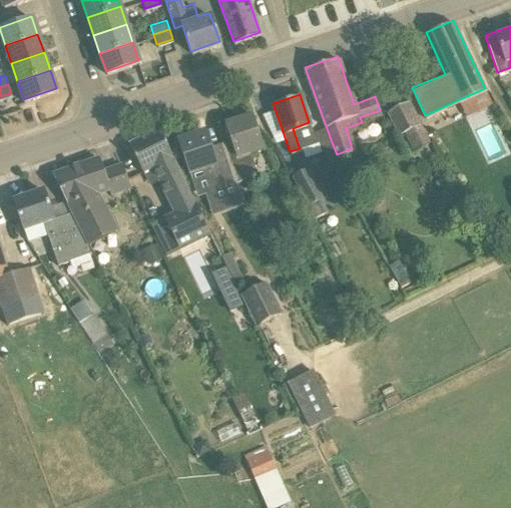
[(407,98),(387,108),(399,131),(405,129),(414,147),(428,139),(407,98)]
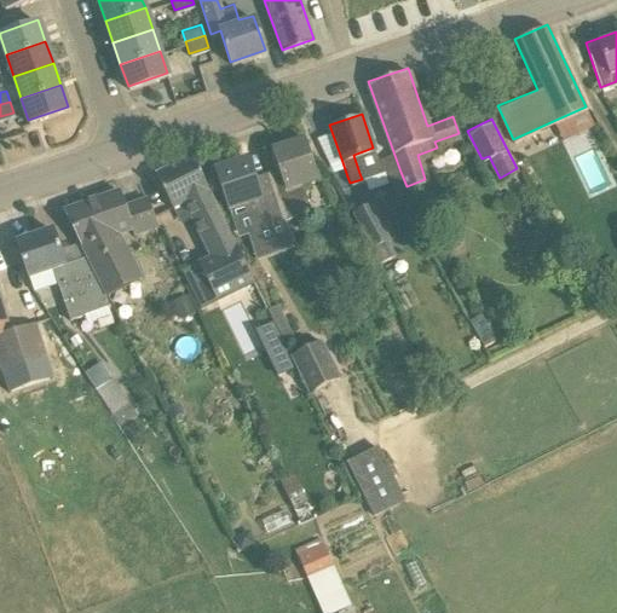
[(265,171),(282,219),(310,209),(300,181),(317,175),(304,137),(271,148),(277,167),(265,171)]
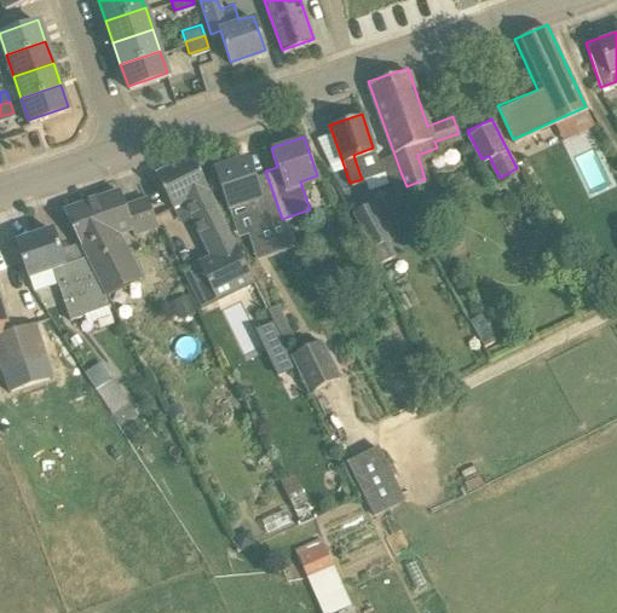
[(197,260),(214,295),(252,277),(235,242),(234,243),(207,189),(208,188),(191,152),(155,171),(171,206),(185,198),(211,254),(197,260)]
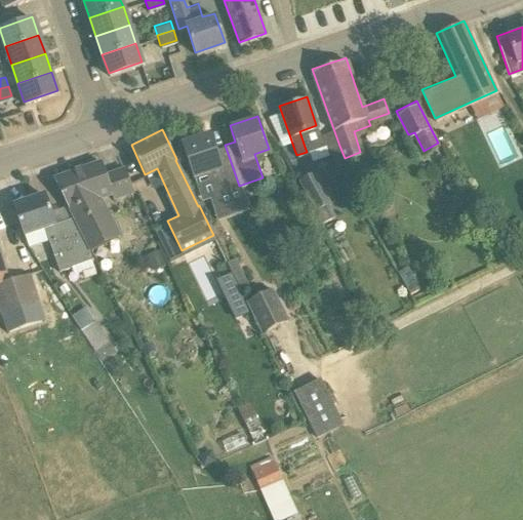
[(239,186),(225,145),(215,148),(209,132),(182,142),(193,175),(194,174),(202,198),(239,186)]
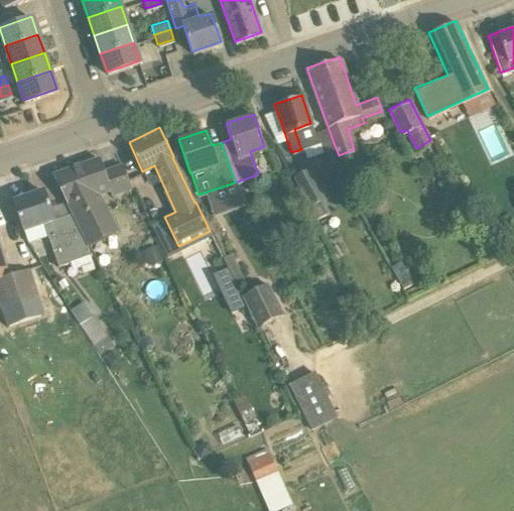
[(99,194),(109,190),(110,195),(131,187),(122,162),(103,169),(98,156),(52,172),(73,210),(72,211),(79,225),(89,245),(119,229),(99,194)]
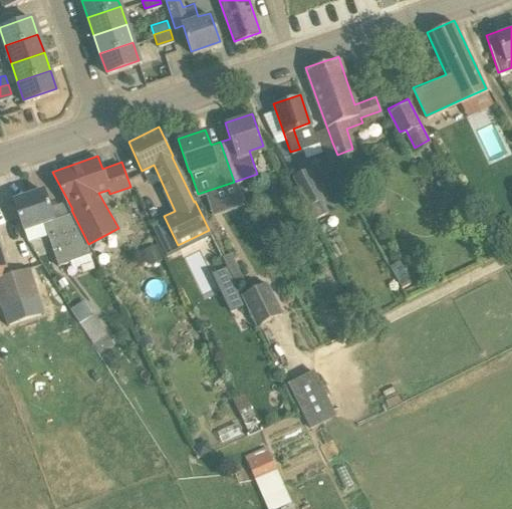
[(308,166),(291,174),(307,205),(323,197),(308,166)]
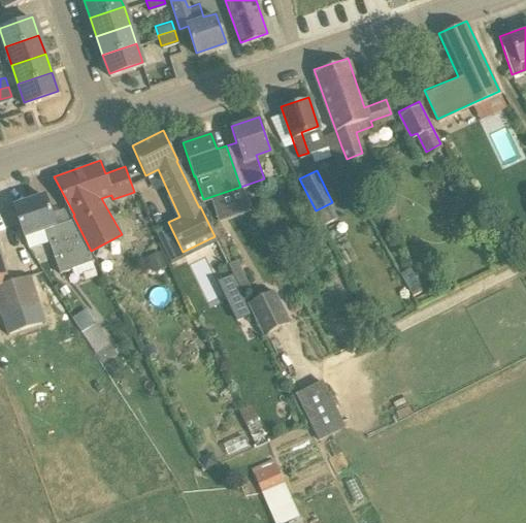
[(57,223),(44,193),(13,204),(24,234),(43,227),(59,269),(93,258),(90,251),(91,251),(80,230),(73,216),(57,223)]
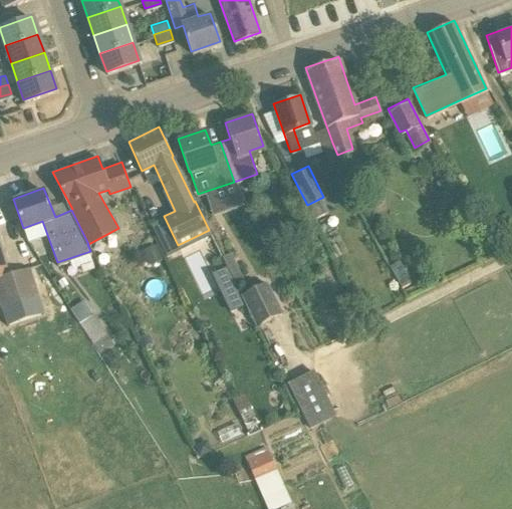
[(155,242),(142,248),(149,263),(162,257),(155,242)]
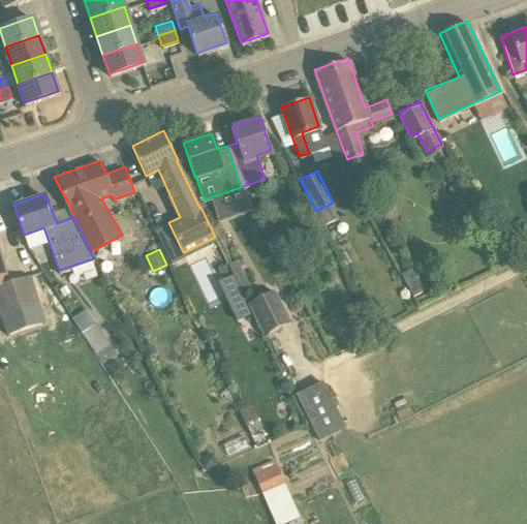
[(0,313),(1,317),(40,304),(30,272),(9,279),(0,252),(0,313)]
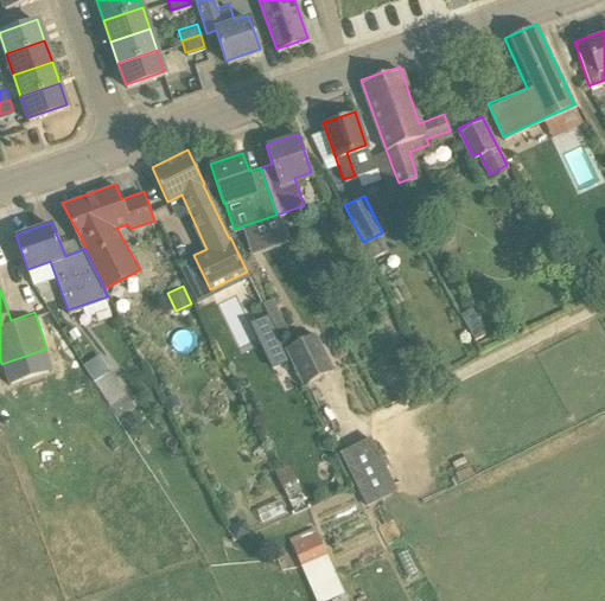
[(272,295),(261,300),(266,311),(279,336),(290,331),(272,295)]
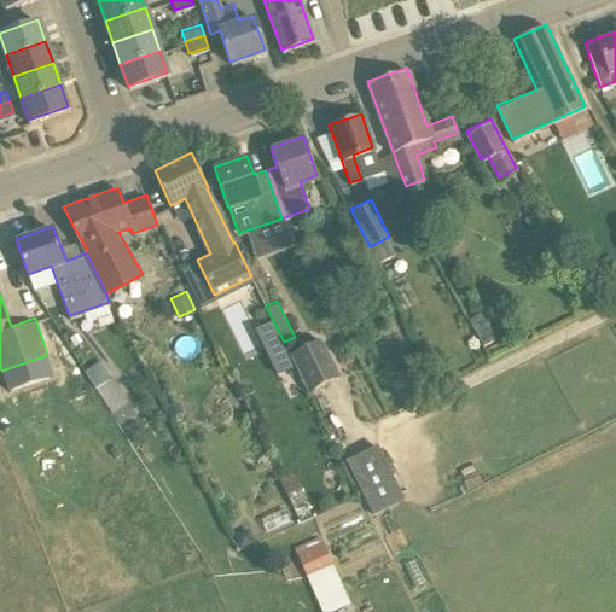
[(337,304),(342,318),(350,313),(346,301),(337,304)]
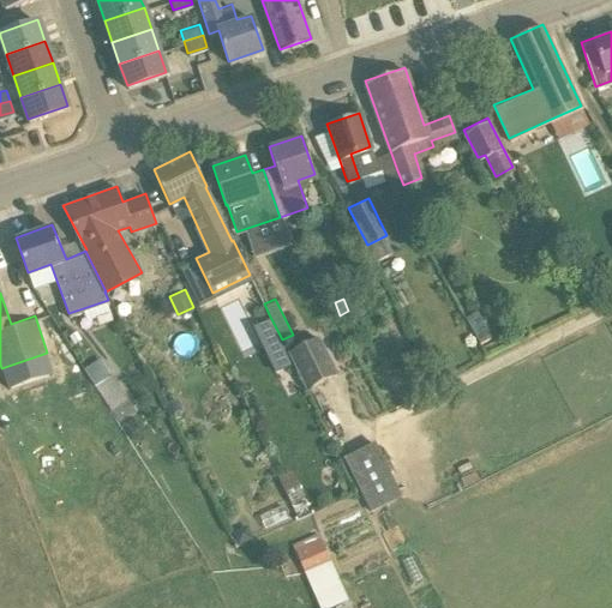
[(251,324),(259,341),(267,355),(286,345),(282,339),(269,314),(251,324)]
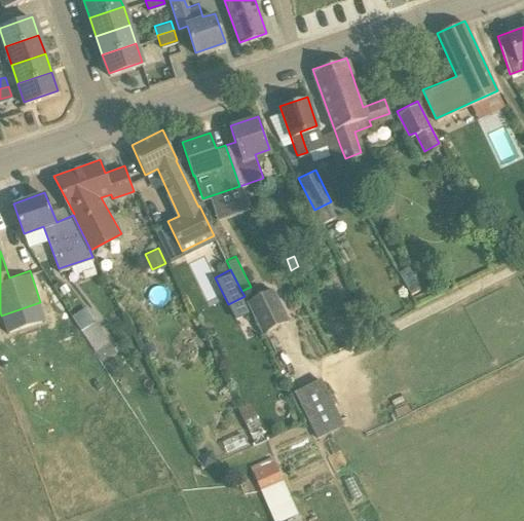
[(272,288),(247,301),(251,309),(261,332),(288,319),(272,288)]
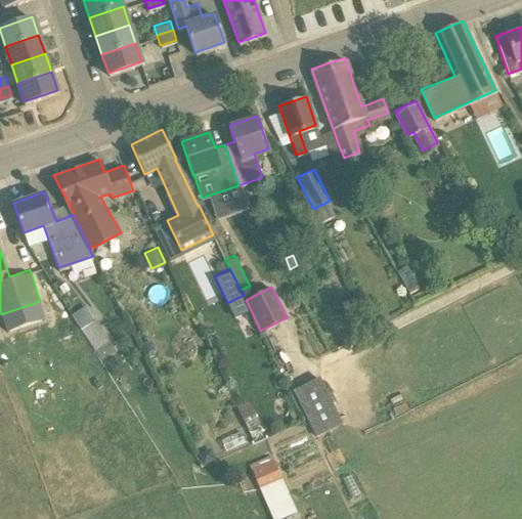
[(95,318),(82,327),(95,347),(107,339),(95,318)]
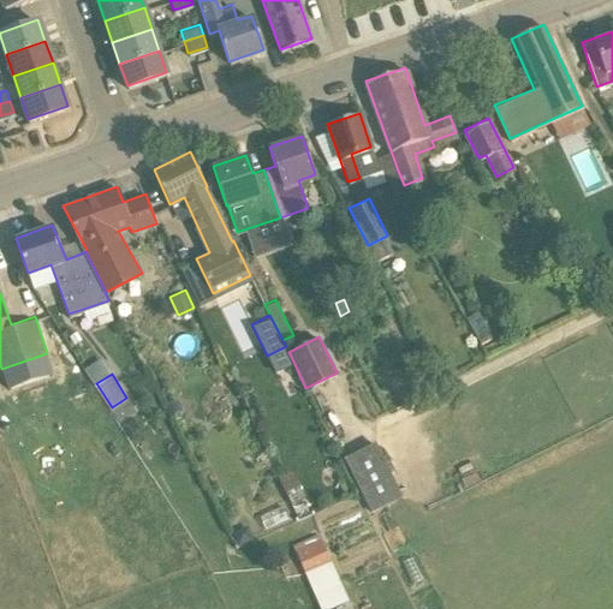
[(164,405),(168,415),(174,416),(179,413),(182,409),(177,399),(172,396),(166,399),(164,405)]
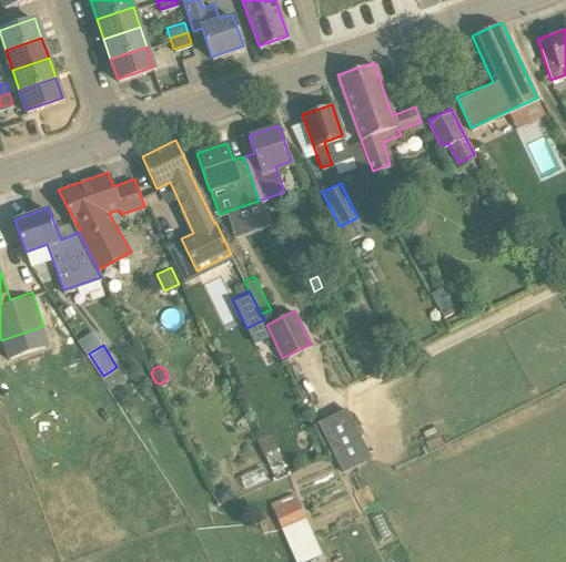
[(123,377),(117,367),(103,376),(101,377),(108,387),(123,377)]
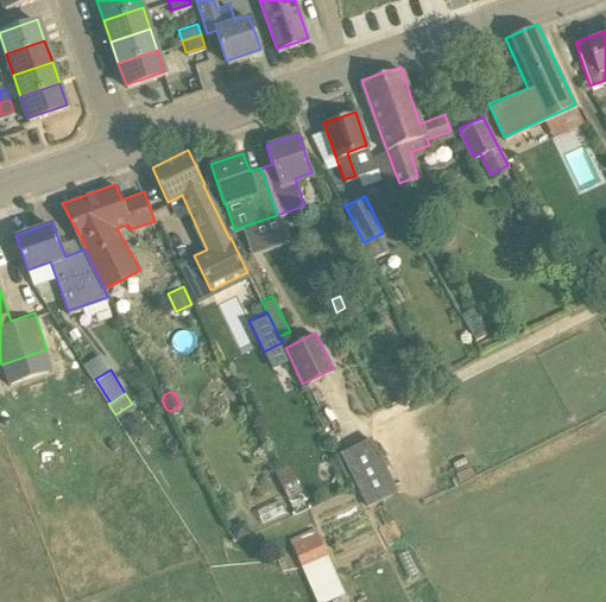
[(372,436),(341,450),(366,505),(397,489),(372,436)]
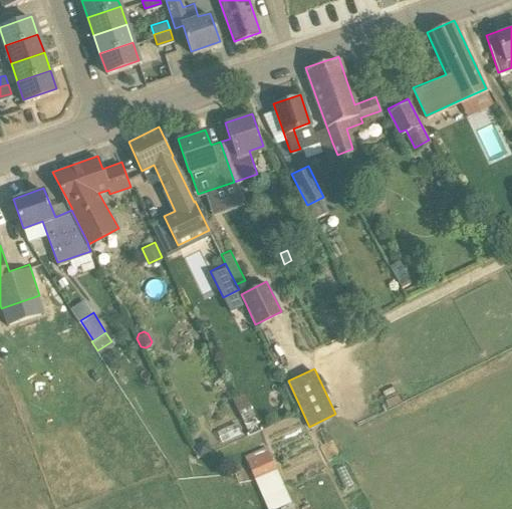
[(267,448),(245,458),(267,505),(289,495),(267,448)]
